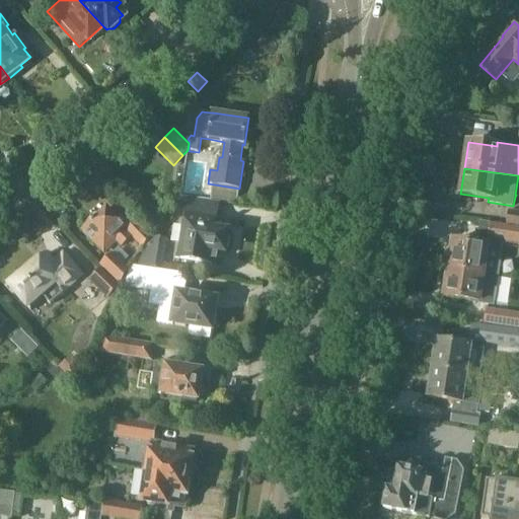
[(145,248),(154,238),(127,211),(118,220),(106,210),(84,232),(106,252),(117,241),(123,247),(133,237),(145,248)]
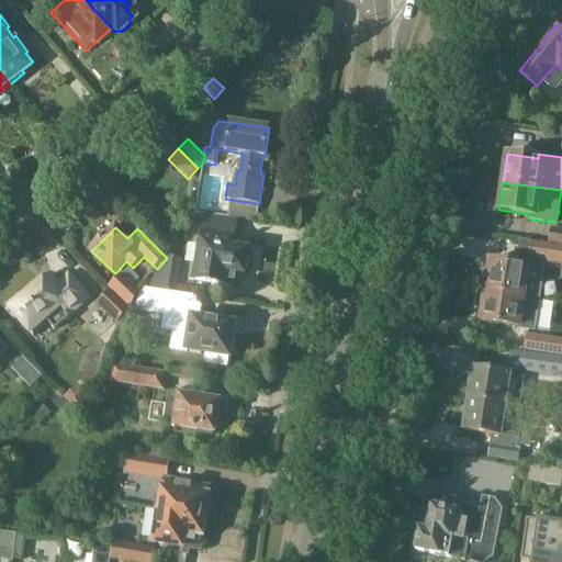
[(561,229),(550,228),(548,246),(561,247),(561,229)]
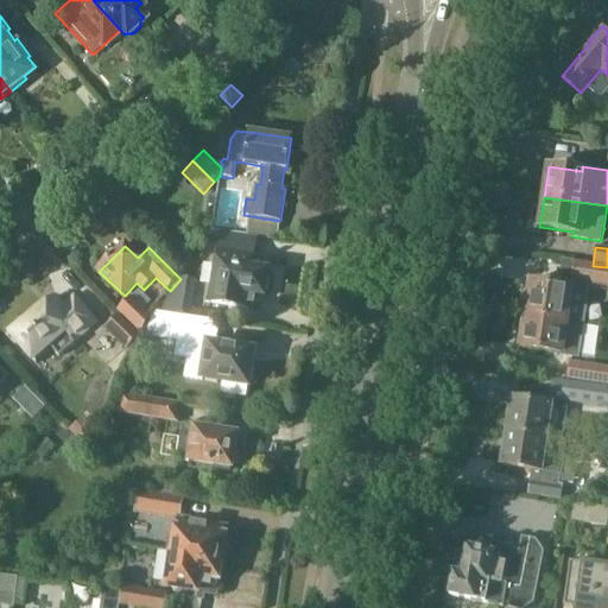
[(268,290),(271,279),(267,274),(267,272),(259,271),(260,258),(255,257),(220,251),(213,298),(207,298),(207,303),(251,309),(253,293),(264,296),(264,293),(268,290)]
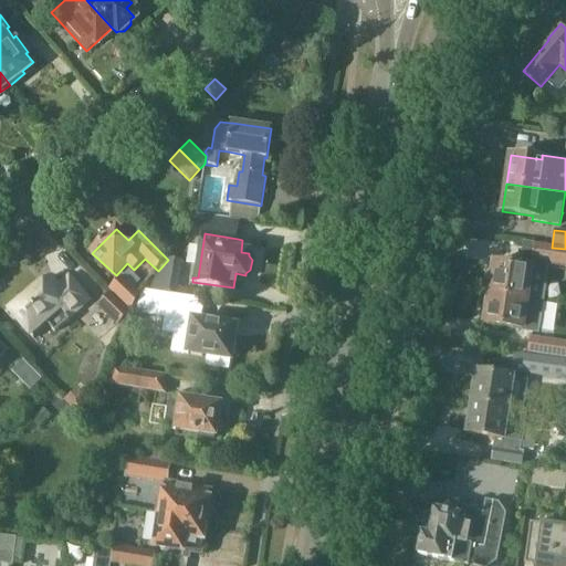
[(565,266),(565,251),(544,249),(542,264),(565,266)]
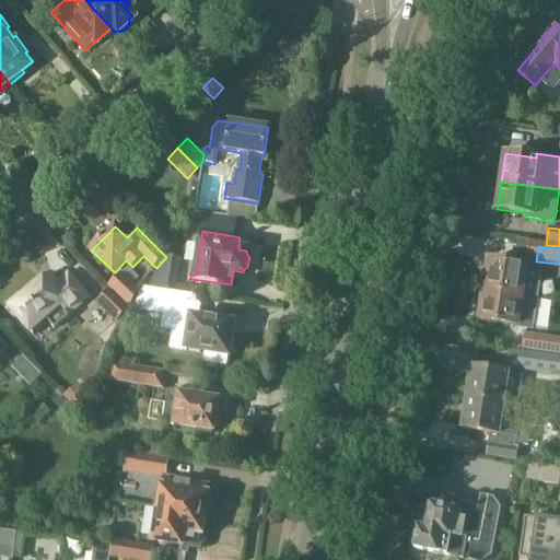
[(486,287),(486,289),(524,295),(538,298),(543,267),(490,259),(488,272),(485,271),(482,287),(486,287)]
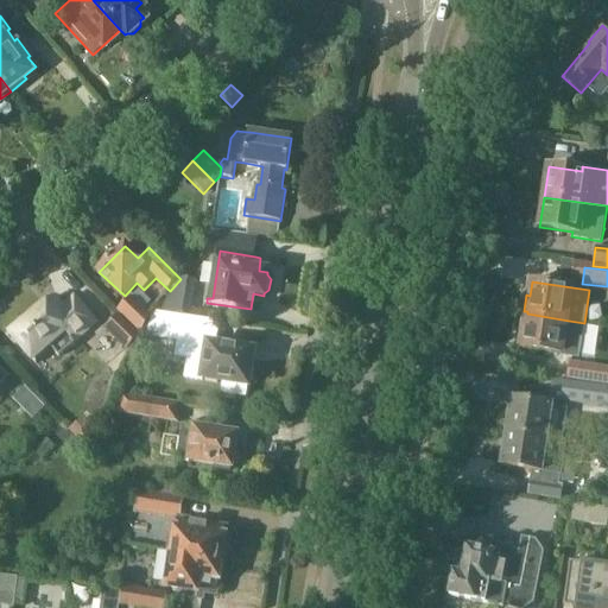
[(75,344),(99,323),(74,293),(61,305),(57,299),(29,324),(25,320),(10,333),(36,362),(51,349),(59,359),(75,344)]
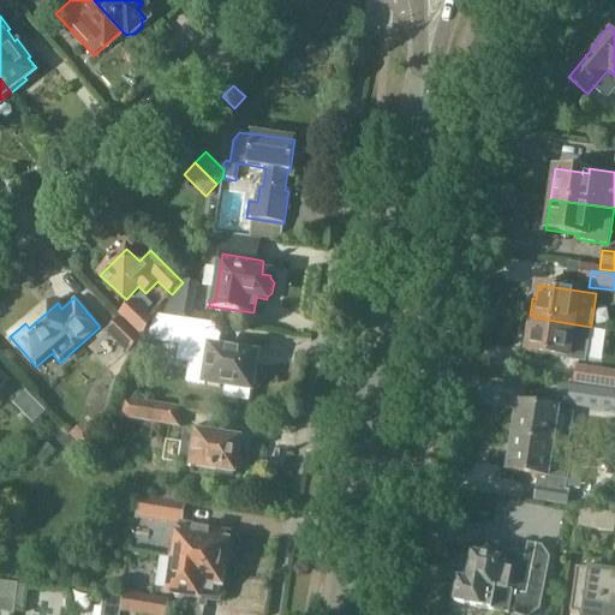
[(133,300),(120,314),(142,335),(155,321),(133,300)]
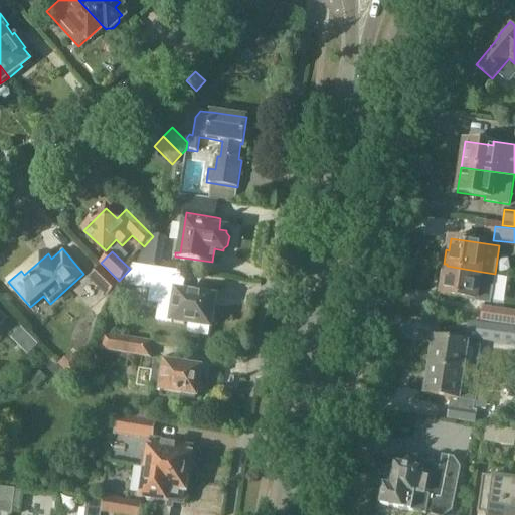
[(127,285),(150,289),(153,268),(133,266),(128,276),(127,285)]
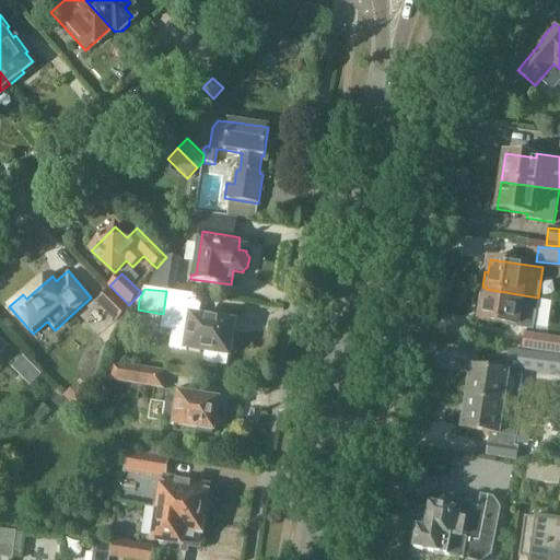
[(538,298),(524,295),(486,289),(481,319),(534,328),(538,298)]
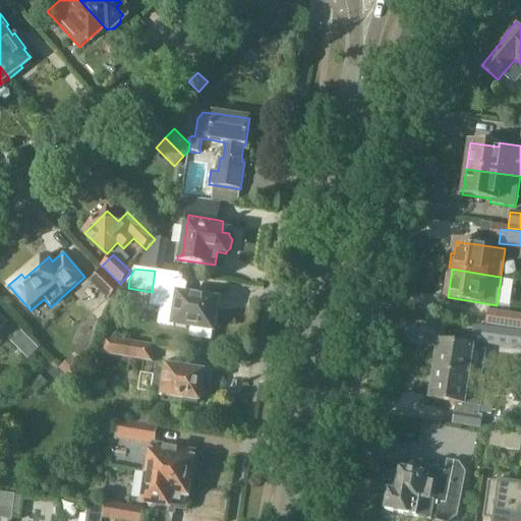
[(102,271),(90,283),(107,299),(119,287),(102,271)]
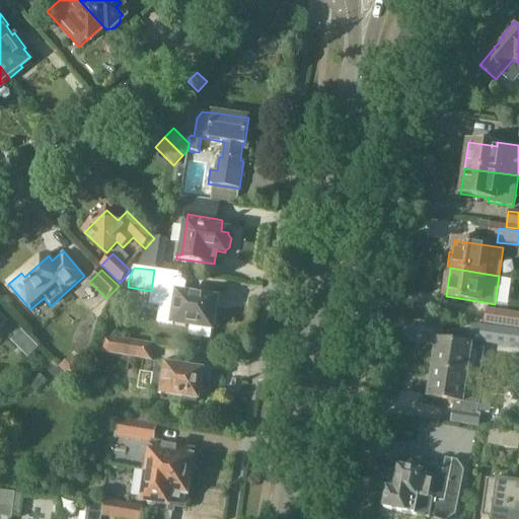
[(155,270),(154,270),(153,280),(149,305),(159,307),(157,324),(173,326),(173,323),(192,325),(190,335),(211,339),(217,299),(181,293),(184,274),(163,271),(155,270)]
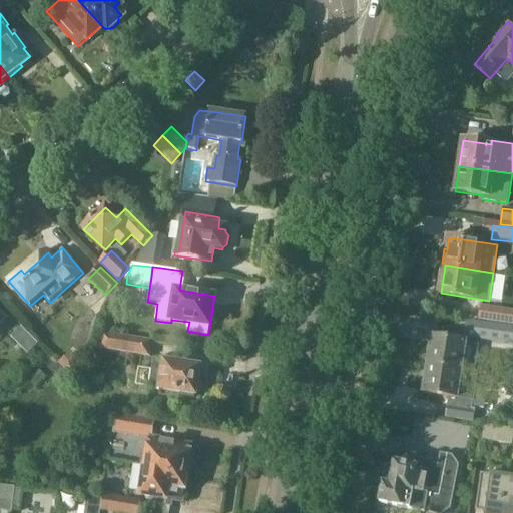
[(512,311),(480,306),(478,321),(512,326),(512,311)]
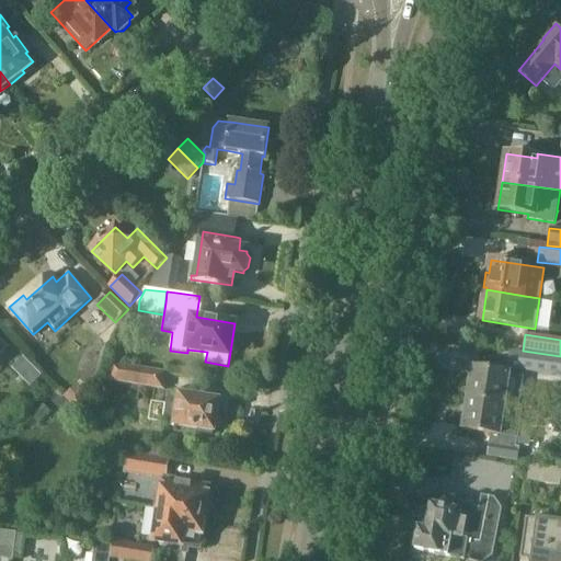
[(0,358),(10,350),(0,339),(0,358)]
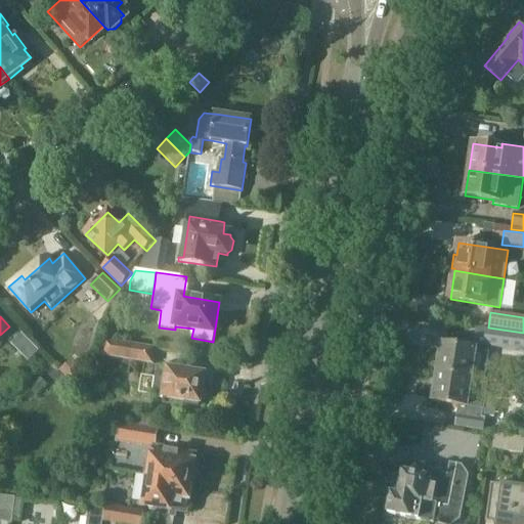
[(523,334),(477,328),(474,345),(523,352),(523,334)]
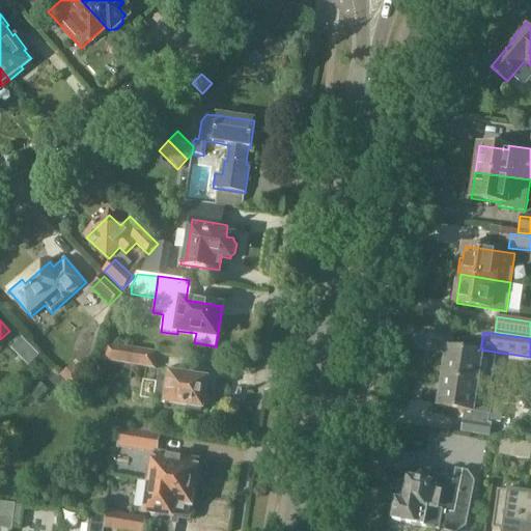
[(104,360),(155,368),(157,353),(107,344),(104,360)]
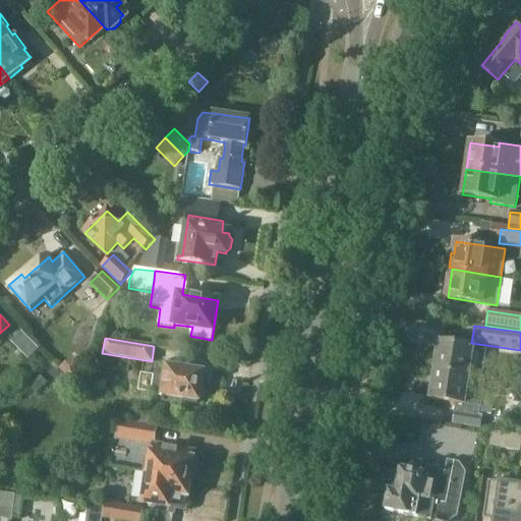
[(440,343),(435,370),(469,377),(473,348),(440,343)]
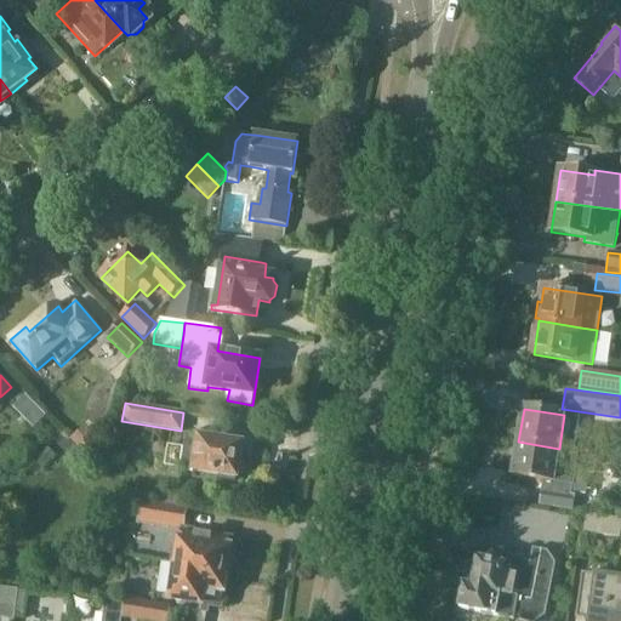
[(86,426),(72,442),(83,453),(98,438),(86,426)]
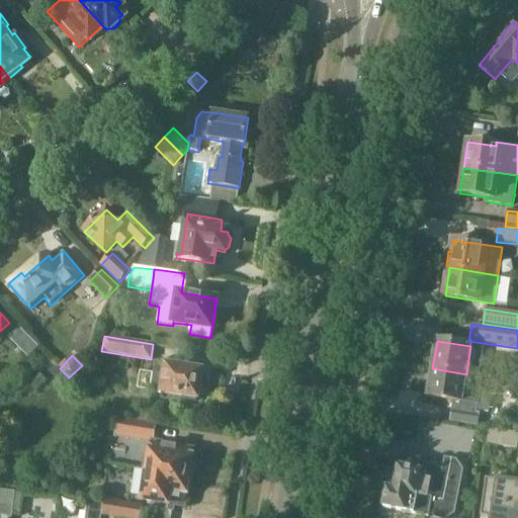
[(200,383),(202,370),(155,363),(151,392),(197,399),(198,396),(201,396),(204,393),(205,389),(203,385),(200,383)]
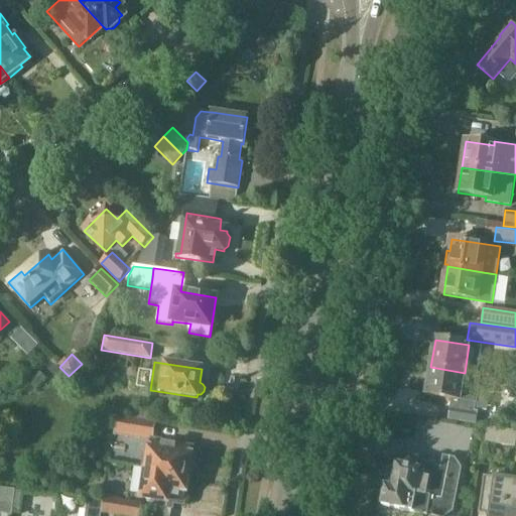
[(426,396),(450,400),(449,409),(459,410),(460,409),(475,411),(476,404),(477,404),(481,375),(465,373),(430,367),(426,396)]
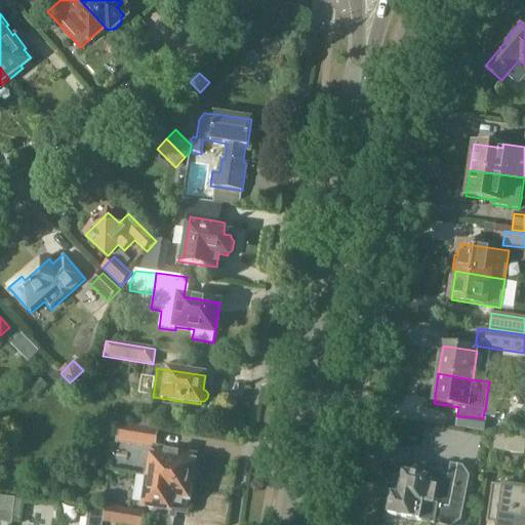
[(150,418),(137,416),(135,427),(149,429),(150,418)]
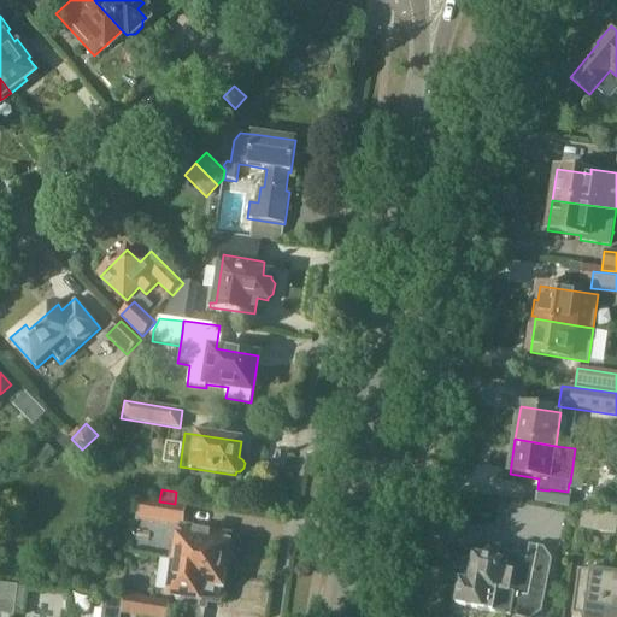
[(573,493),(568,492),(550,489),(548,491),(547,504),(571,507),(573,493)]
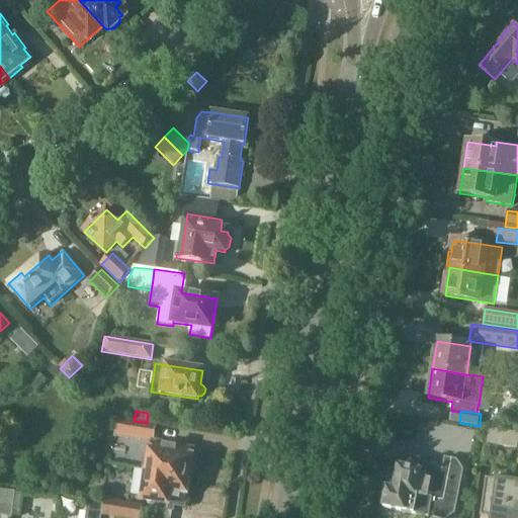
[(157,424),(147,423),(134,421),(118,418),(116,431),(155,437),(157,424)]
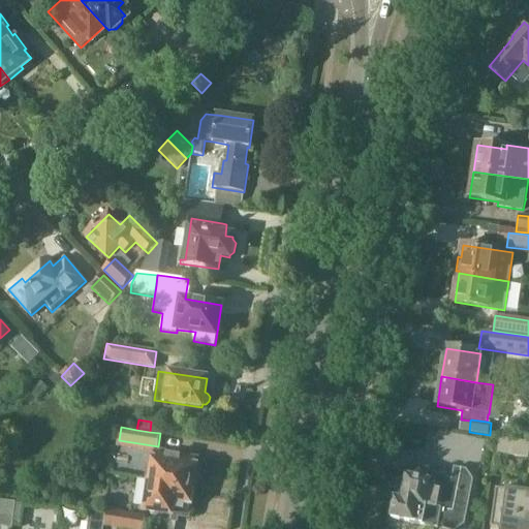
[(528,459),(528,452),(528,448),(528,442),(499,438),(497,455),(528,459)]
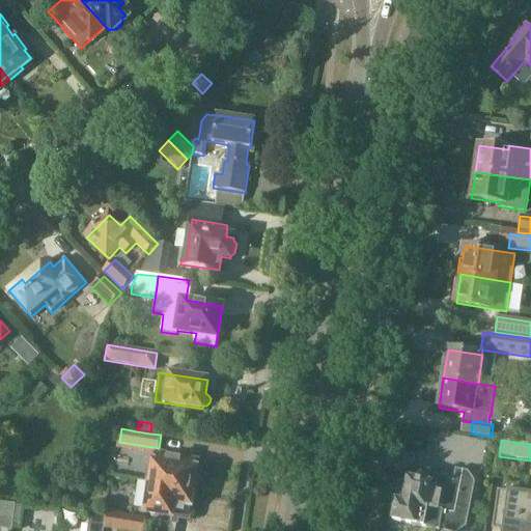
[(157,454),(151,480),(168,483),(168,487),(194,492),(199,462),(157,454)]
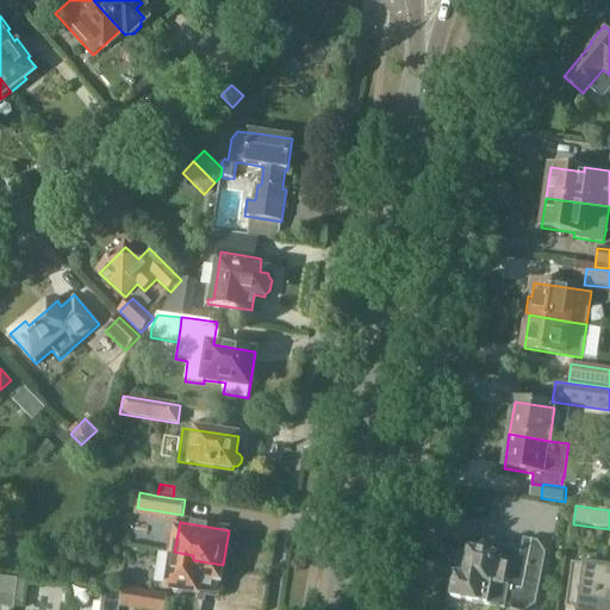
[(452,598),(505,608),(505,605),(511,607),(510,609),(514,609),(528,609),(536,605),(546,554),(539,542),(524,540),(521,553),(516,552),(516,549),(495,545),(495,541),(472,537),(465,578),(456,577),(452,598)]
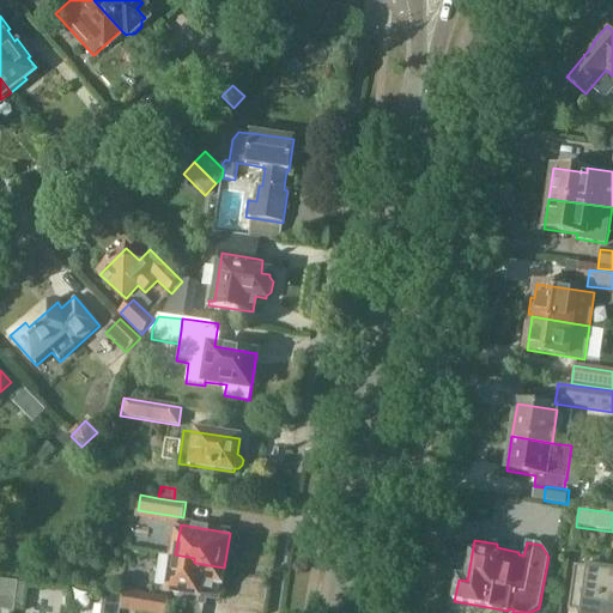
[(194,558),(175,554),(170,592),(184,594),(183,601),(205,605),(207,589),(220,592),(224,568),(194,563),(194,558)]
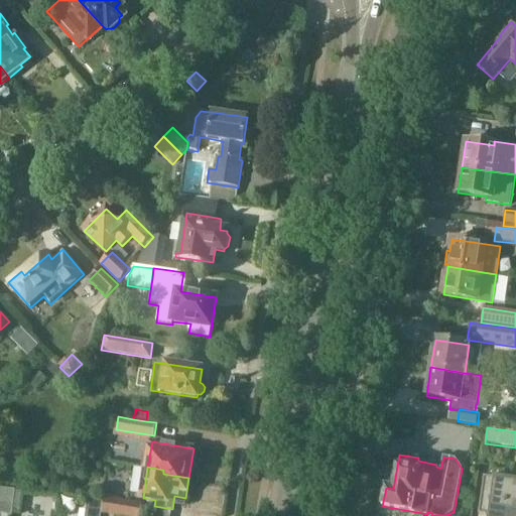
[(505,515),(511,482),(485,479),(480,515),(483,515),(505,515)]
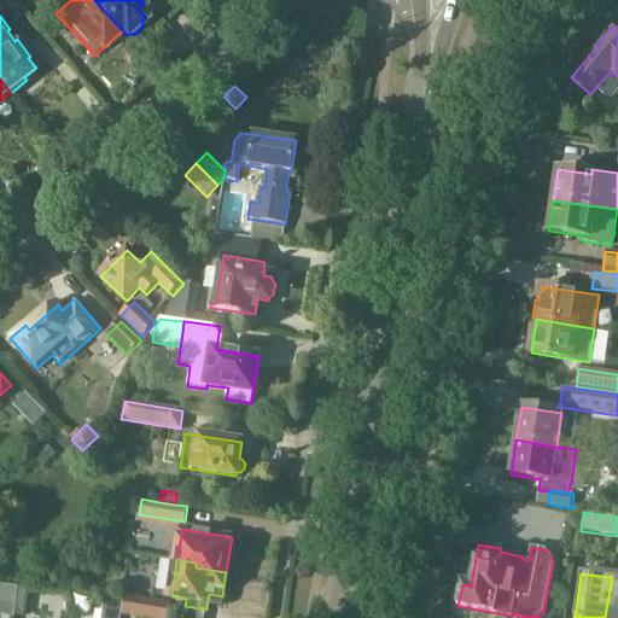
[(617,617),(617,578),(612,577),(605,617),(617,617)]
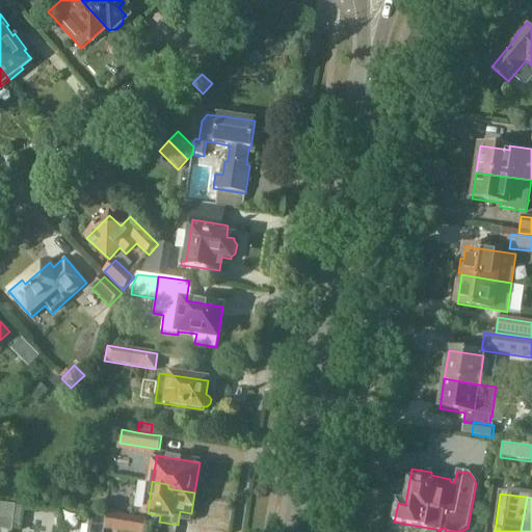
[(0,531),(6,531),(11,531),(12,527),(16,508),(16,507),(16,506),(0,504),(0,531)]
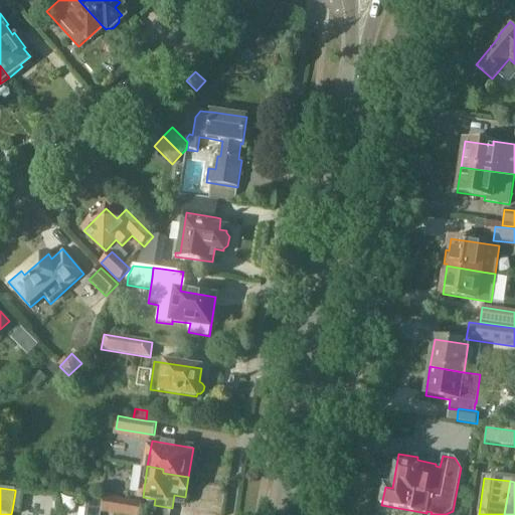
[(15,492),(12,510),(19,511),(21,492),(15,491),(15,492)]
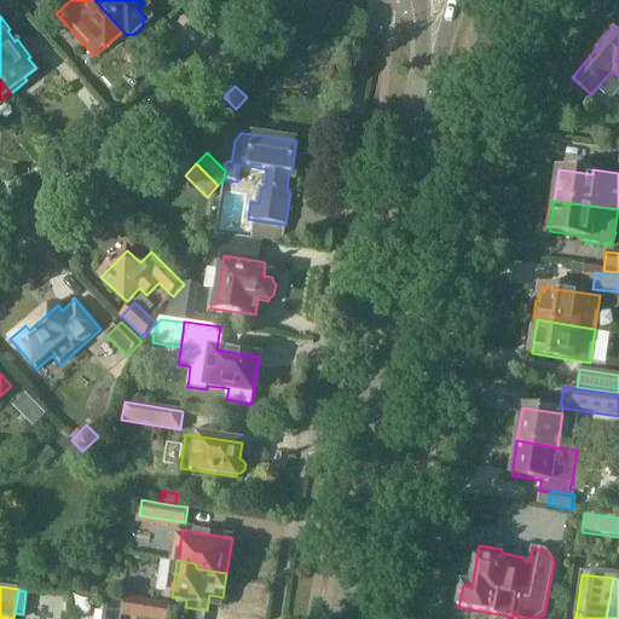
[(146,618),(168,618),(171,605),(127,599),(123,615),(146,618)]
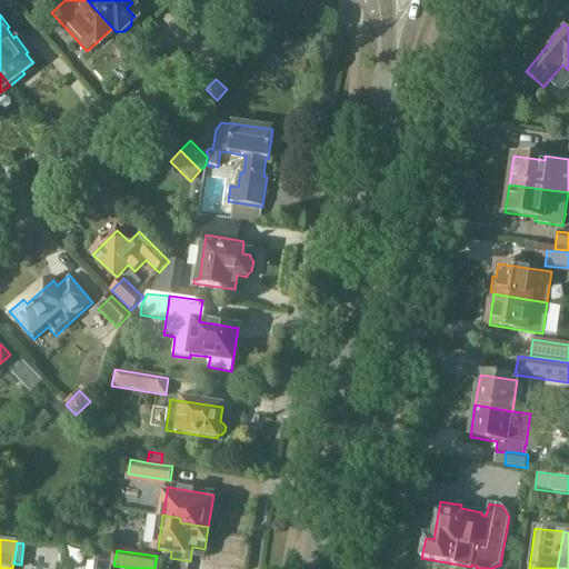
[(110,568),(112,556),(98,553),(96,566),(110,568)]
